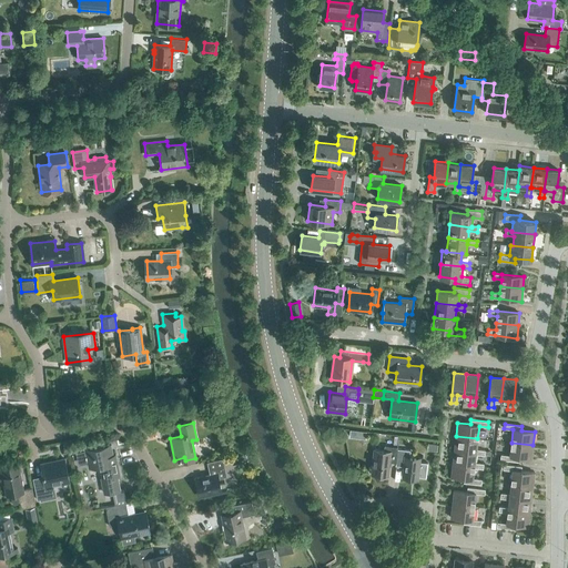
[(476,449),(477,438),(456,436),(454,449),(476,452),(476,454),(485,455),(485,450),(476,449)]
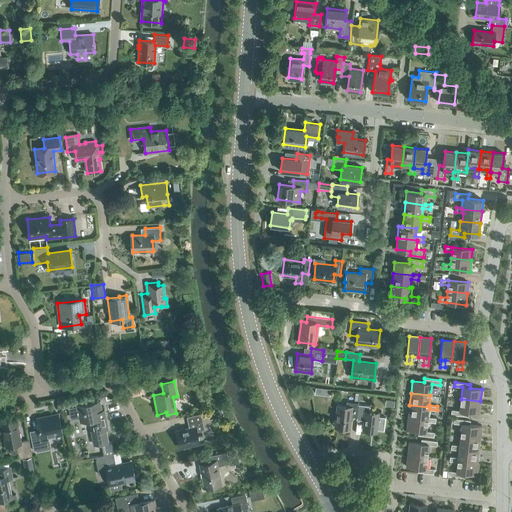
[(479,414),(480,401),(461,399),(459,411),(451,410),(451,414),(467,416),(467,412),(479,414)]
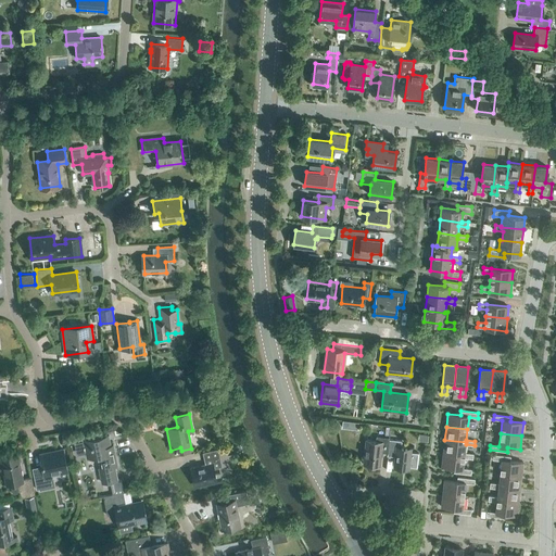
[(102,482),(117,479),(115,466),(117,465),(113,445),(111,445),(109,436),(84,441),(87,457),(99,455),(101,468),(99,468),(102,482)]
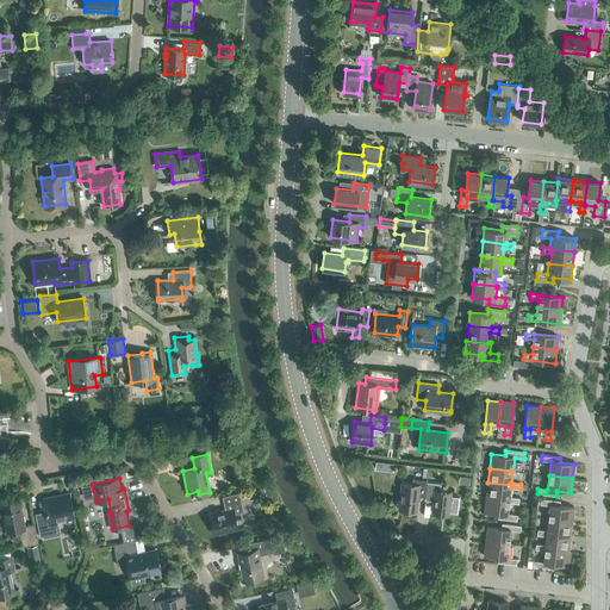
[(425,497),(427,483),(427,480),(412,479),(412,484),(402,483),(399,509),(417,511),(418,496),(425,497)]
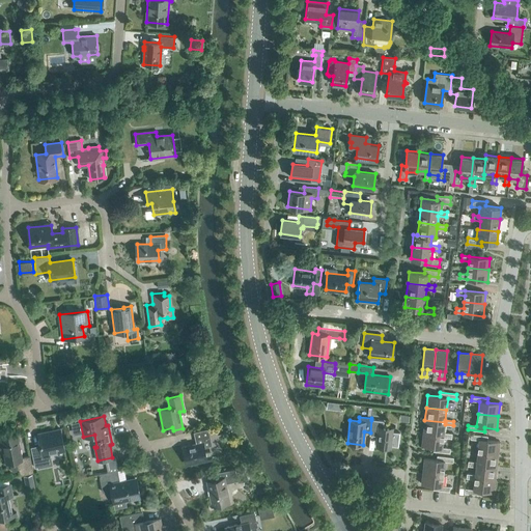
[(391,448),(393,427),(383,426),(384,421),(371,420),(370,432),(370,435),(376,436),(375,446),(391,448)]
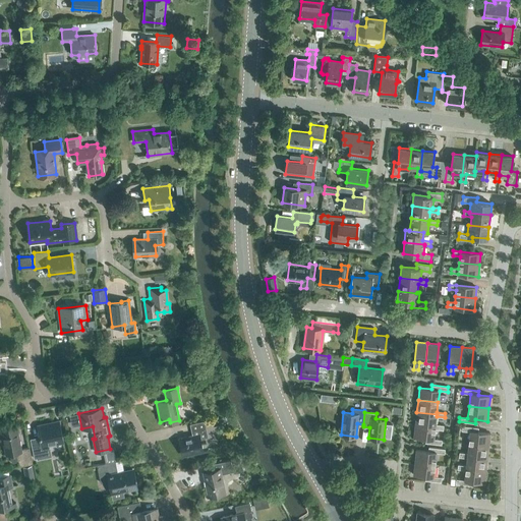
[(436,424),(437,416),(437,414),(416,412),(415,424),(436,427),(435,429),(443,429),(444,425),(436,424)]
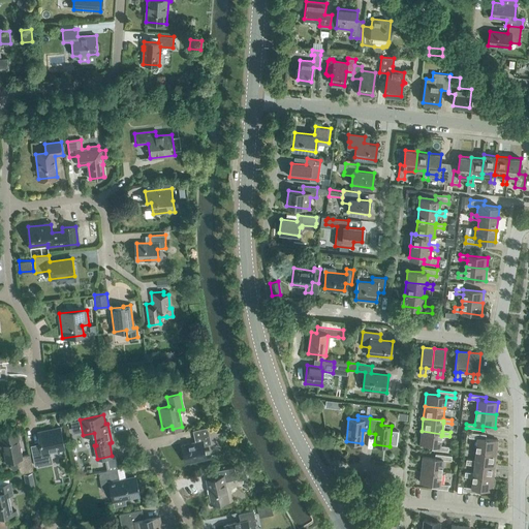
[(49,453),(64,449),(60,427),(47,430),(48,434),(38,436),(41,447),(33,449),(37,465),(51,462),(49,453)]
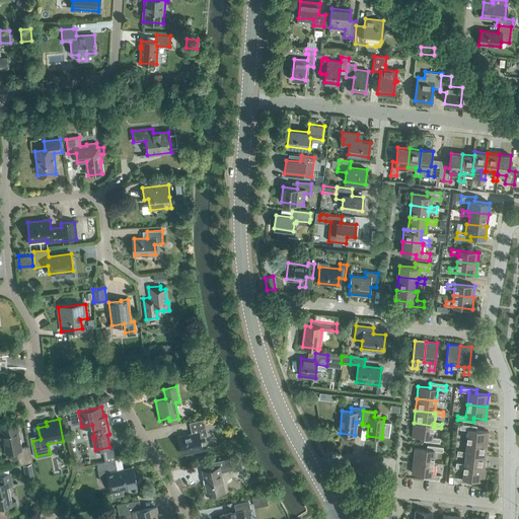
[(207,436),(203,421),(191,424),(193,434),(178,437),(182,454),(207,448),(204,436),(207,436)]
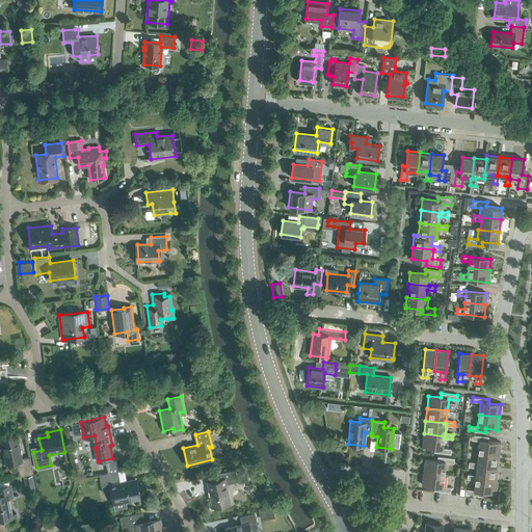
[(443,448),(444,439),(445,436),(424,433),(422,446),(434,448),(434,452),(451,454),(451,449),(443,448)]
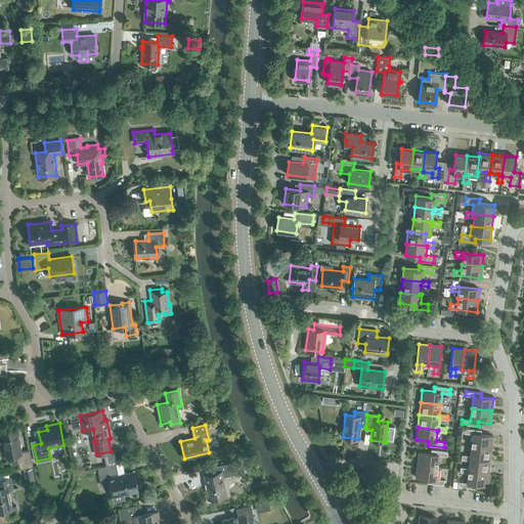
[(19,470),(33,467),(30,450),(22,451),(16,428),(1,432),(5,455),(16,453),(17,457),(18,465),(19,470)]
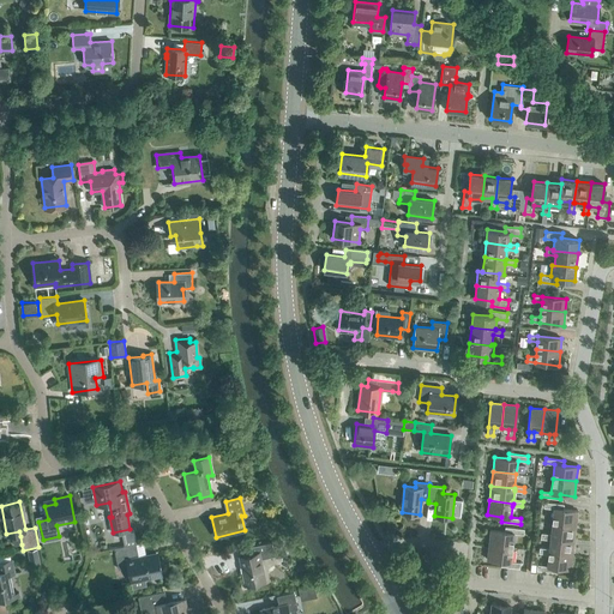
[(576,525),(578,511),(564,510),(564,505),(545,503),(545,507),(554,509),(552,523),(576,525)]
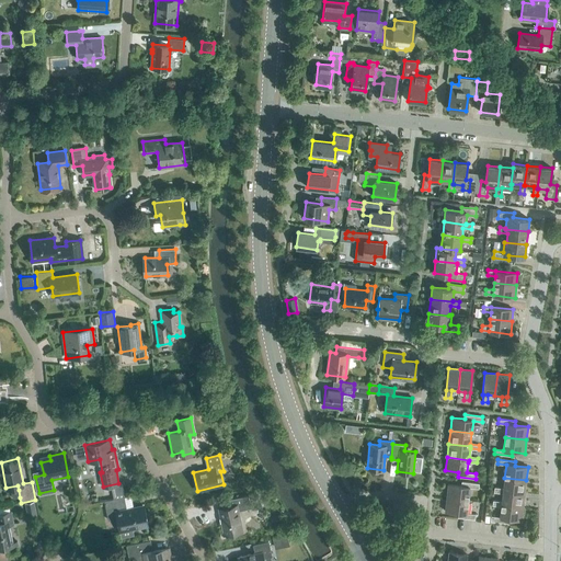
[(525,493),(526,480),(504,478),(503,488),(494,487),(494,492),(503,493),(503,491),(525,493)]
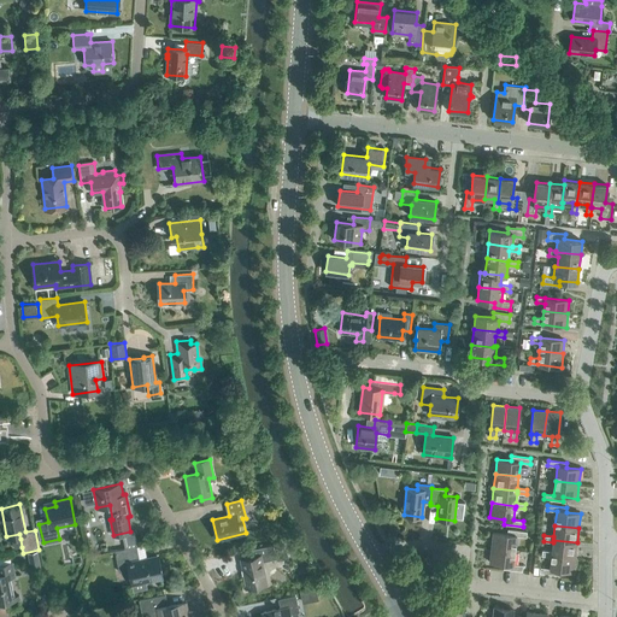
[(527,538),(527,532),(507,529),(507,534),(493,533),(491,547),(515,550),(517,536),(527,538)]
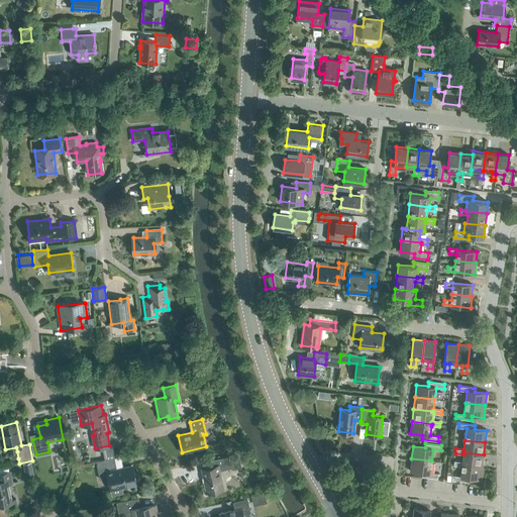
[(482,467),(484,454),(463,452),(463,454),(462,461),(454,460),(453,466),(461,467),(462,464),(482,467)]
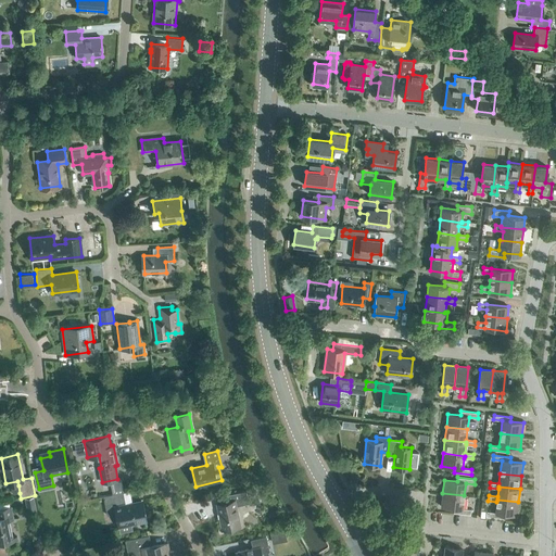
[(237,506),(249,504),(247,491),(226,495),(228,503),(217,505),(223,529),(241,526),(237,506)]
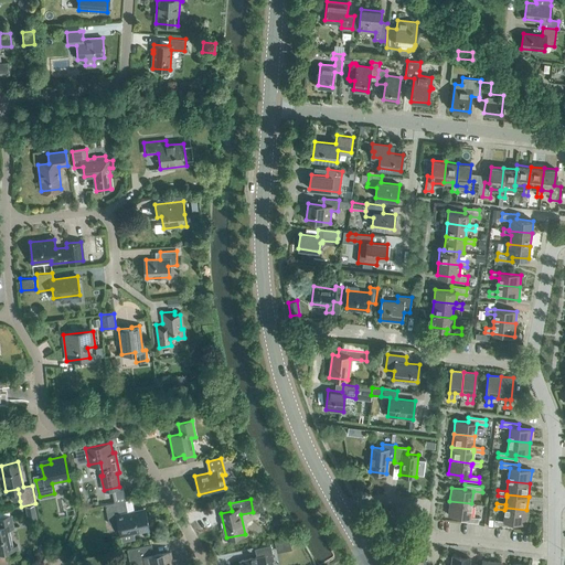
[(109,523),(119,521),(124,540),(134,539),(132,532),(148,529),(144,509),(128,512),(125,500),(105,504),(109,523)]
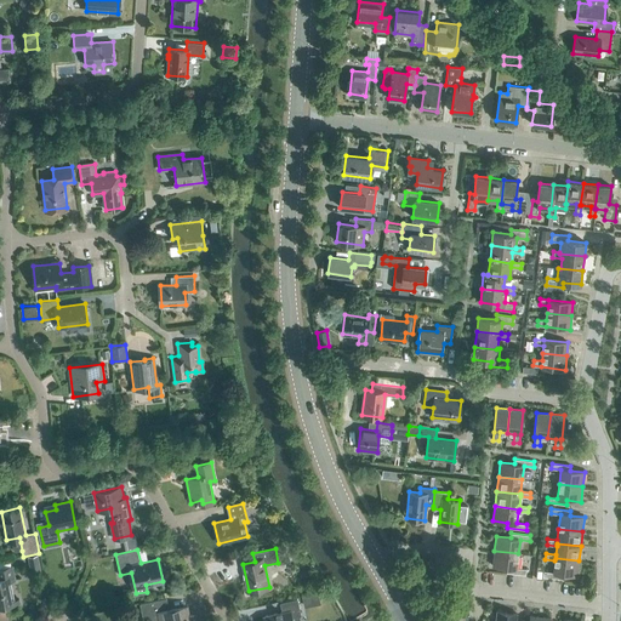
[(517,568),(518,553),(494,551),(493,565),(507,568),(506,573),(525,574),(527,569),(517,568)]
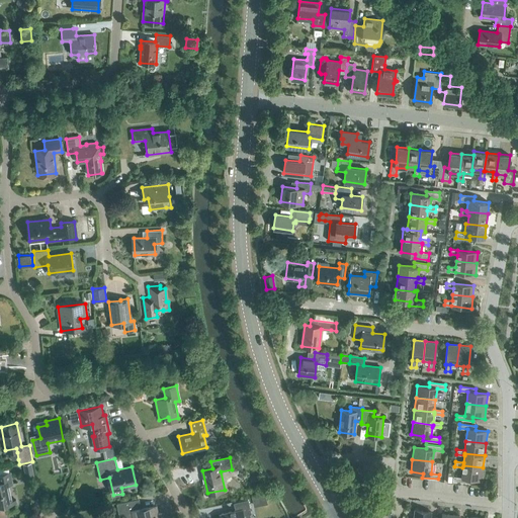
[(34,479),(31,462),(23,464),(26,481),(34,479)]
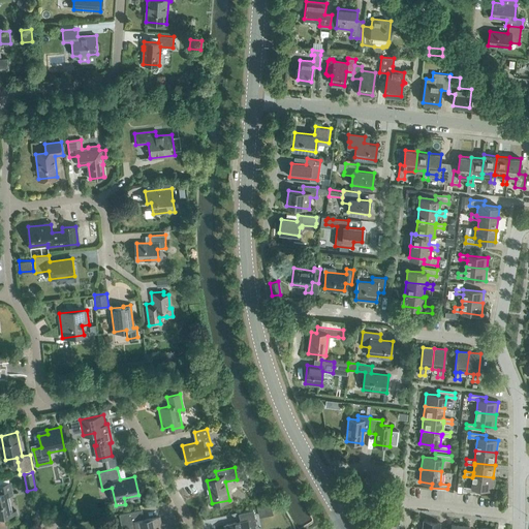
[(492,490),(493,477),(473,475),(472,477),(471,488),(463,487),(463,491),(479,493),(479,489),(492,490)]
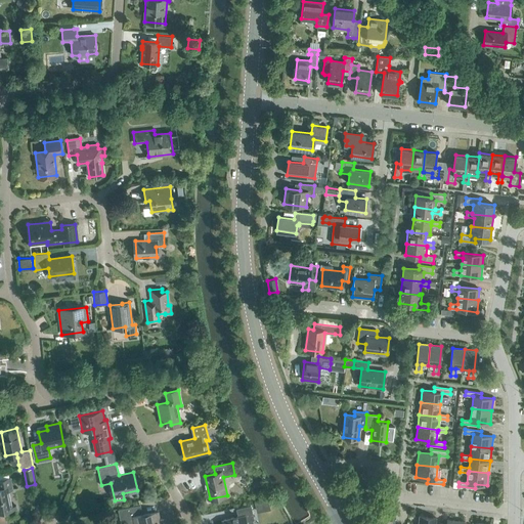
[(7,490),(12,489),(10,478),(0,479),(0,511),(10,509),(7,490)]
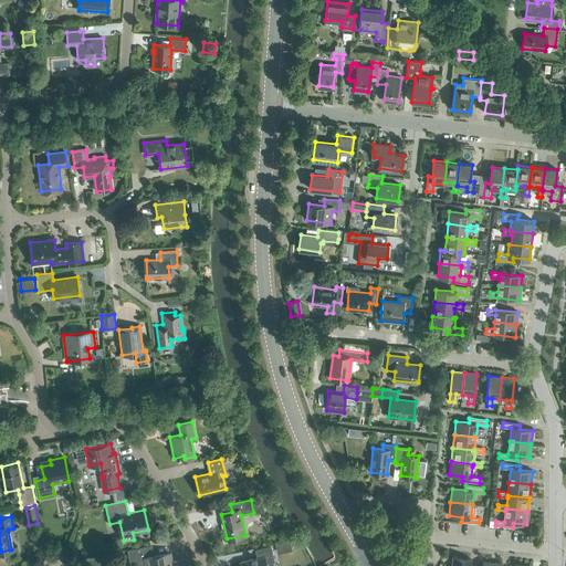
[(276,543),(279,552),(292,549),(291,541),(276,543)]
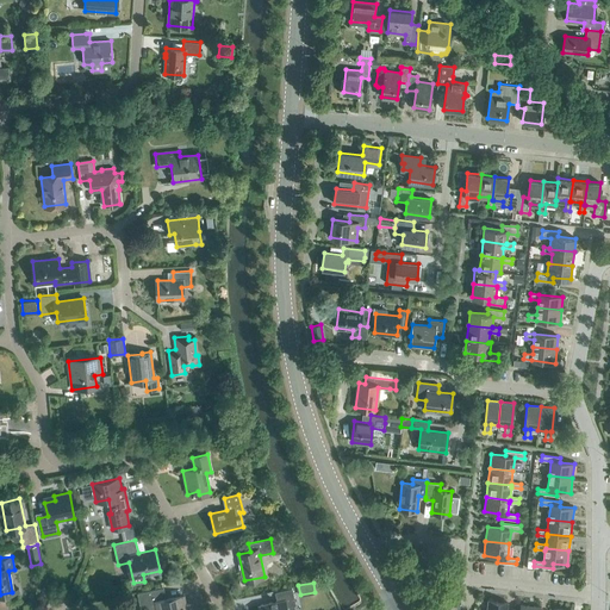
[(185,609),(182,597),(167,601),(163,587),(137,593),(141,609),(144,609),(159,608),(159,609),(185,609)]
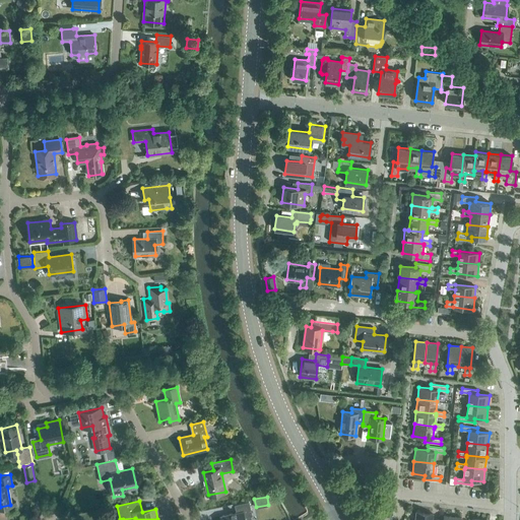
[(243,519),(243,517),(252,515),(249,502),(235,505),(237,512),(221,516),(222,519),(243,519)]
